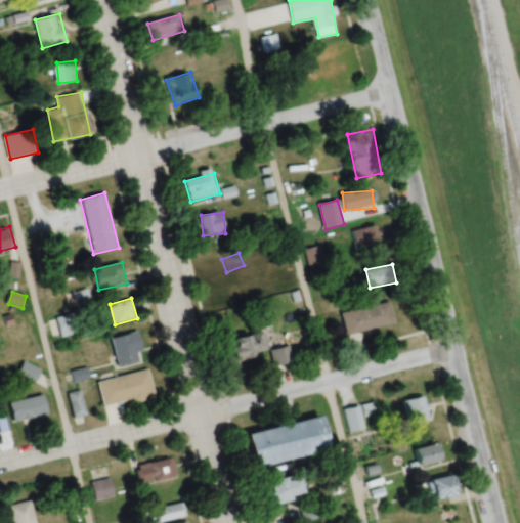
[(348,336),(396,325),(392,302),(344,312),(348,336)]
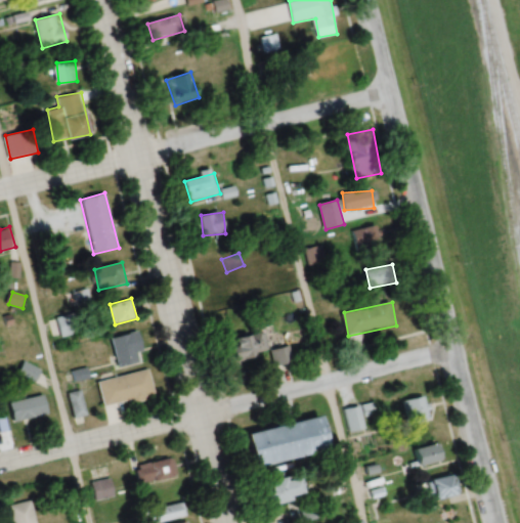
[(77,315),(58,318),(61,337),(80,334),(77,315)]
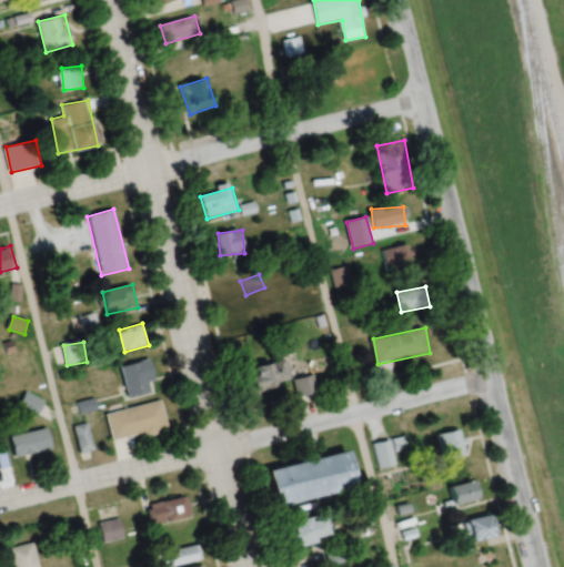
[(304,375),(296,354),(248,371),(254,392),(304,375)]
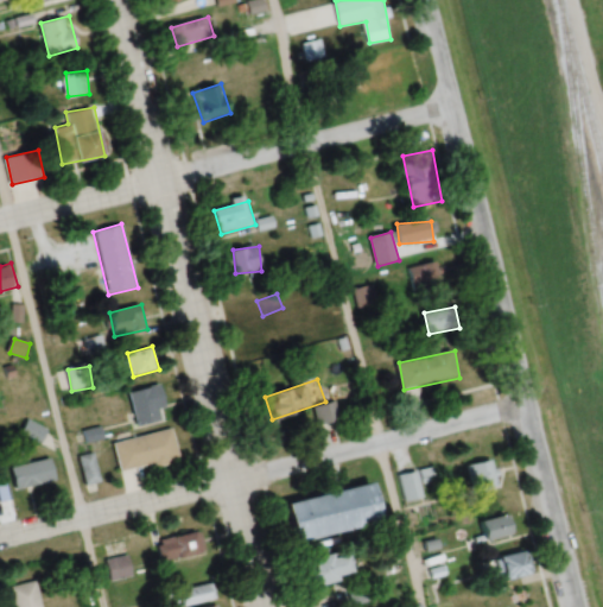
[(131,393),(140,429),(172,419),(162,384),(131,393)]
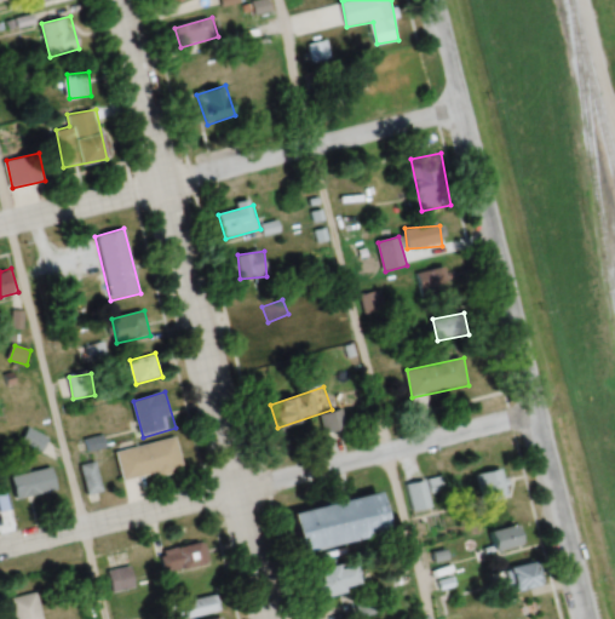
[(23,446),(45,452),(50,437),(28,430),(23,446)]
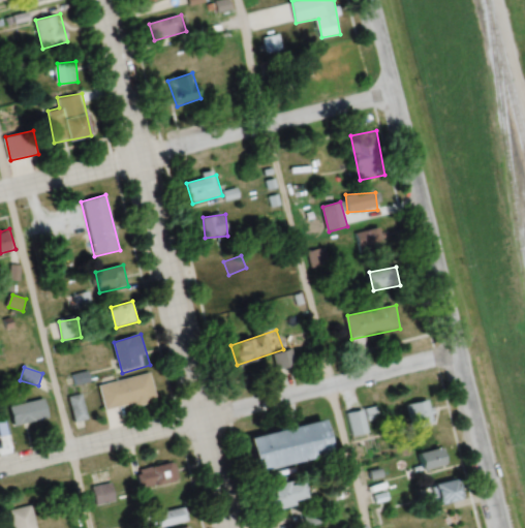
[(91,381),(89,372),(74,375),(76,385),(91,381)]
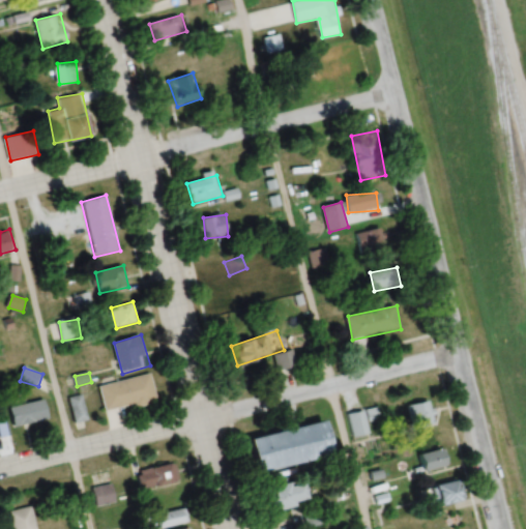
[(158,401),(152,374),(100,385),(106,411),(158,401)]
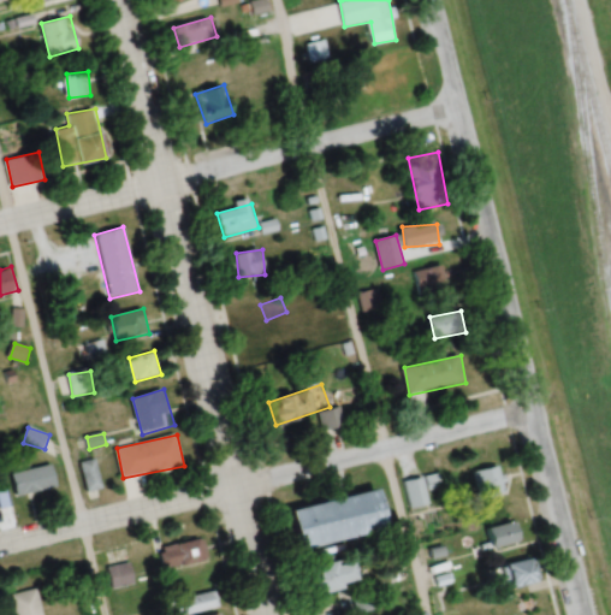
[(84,462),(88,489),(101,488),(98,460),(84,462)]
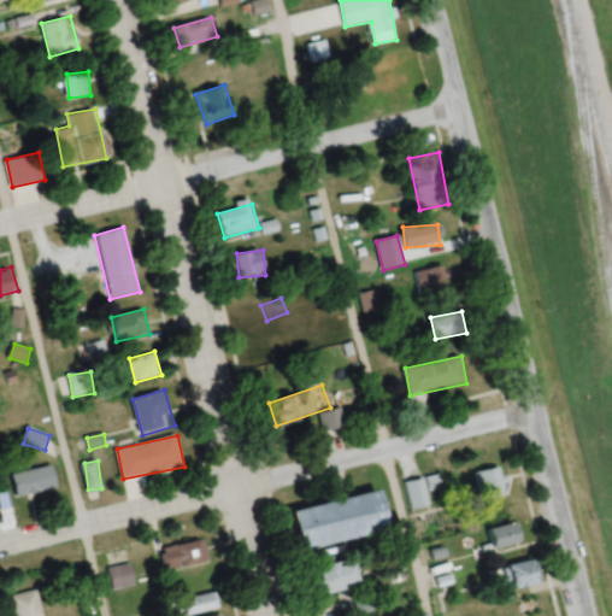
[(12,475),(19,499),(59,488),(52,465),(12,475)]
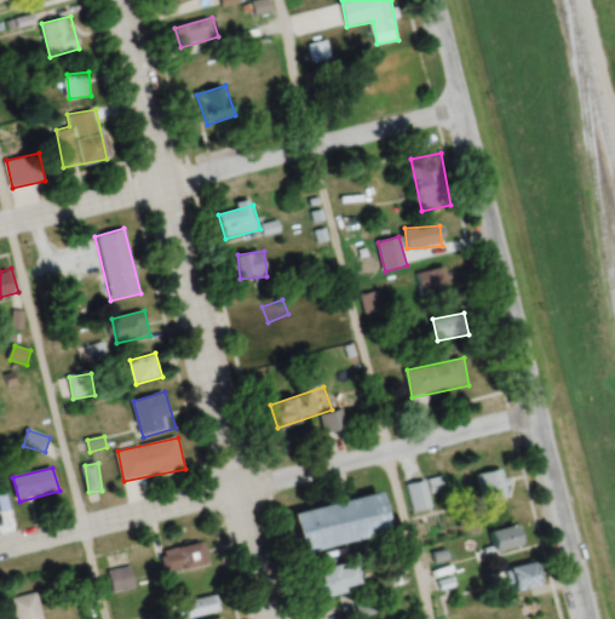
[(481,471),(486,500),(510,496),(505,468),(481,471)]
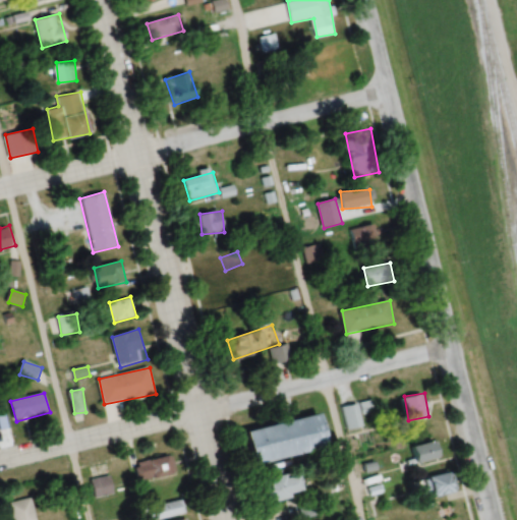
[(239,437),(316,418),(323,452),(246,470),(239,437)]
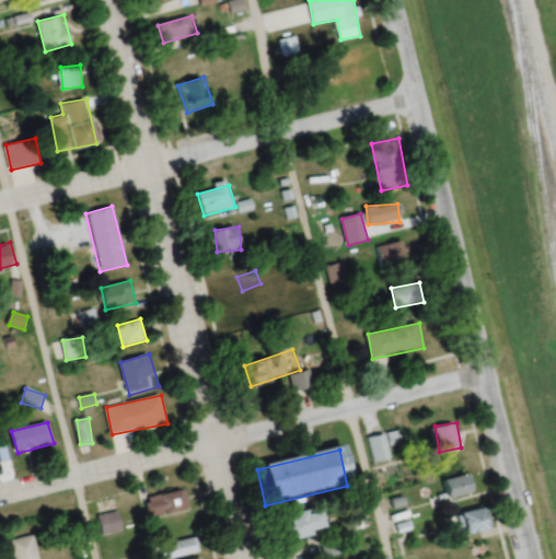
[(449,497),(476,491),(472,473),(444,478),(449,497)]
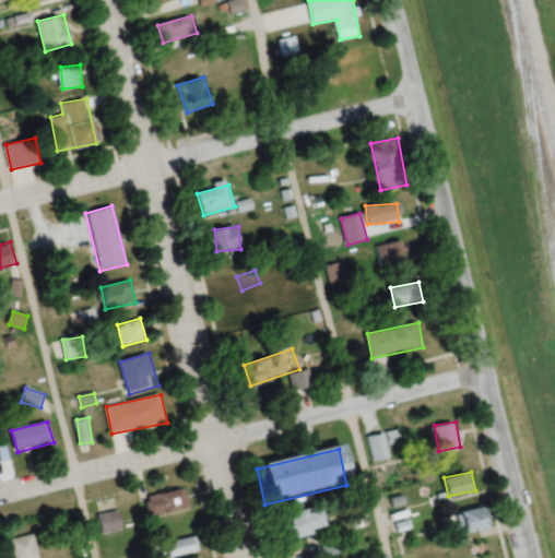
[(155,521),(191,511),(185,489),(150,499),(155,521)]
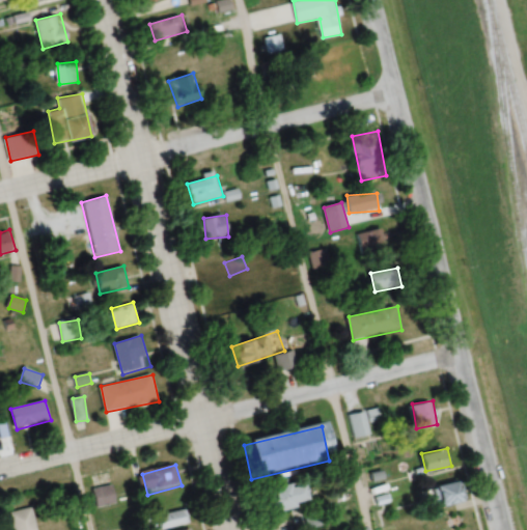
[(469,499),(463,479),(437,487),(443,507),(469,499)]
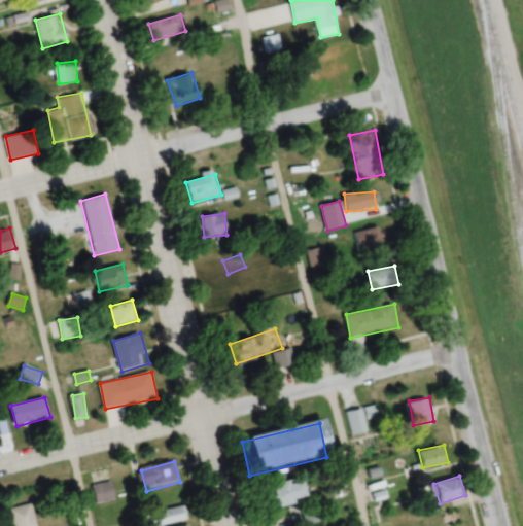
[(97,503),(116,500),(112,480),(93,483),(97,503)]
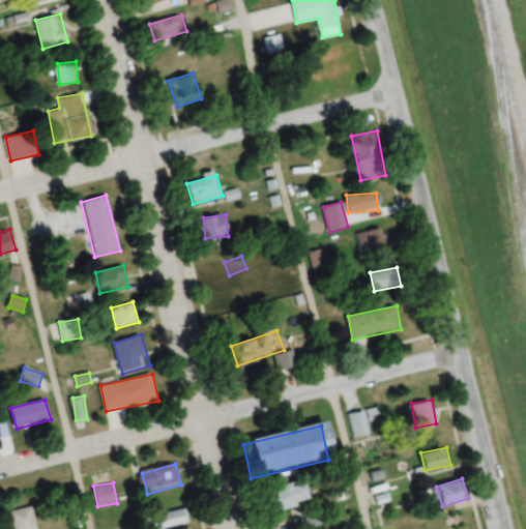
[(270,508),(309,507),(307,483),(269,486),(270,508)]
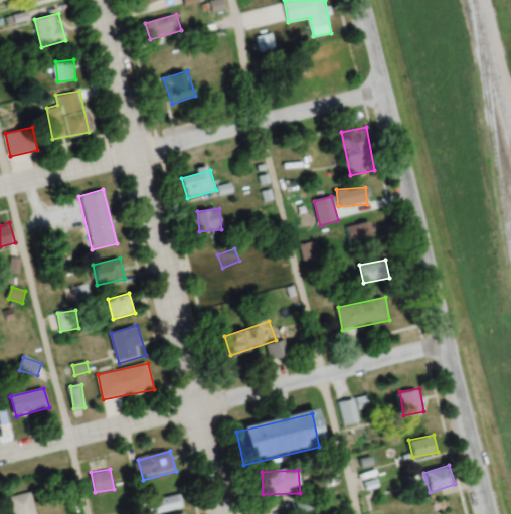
[(186,507),(182,492),(153,500),(157,513),(161,513),(186,507)]
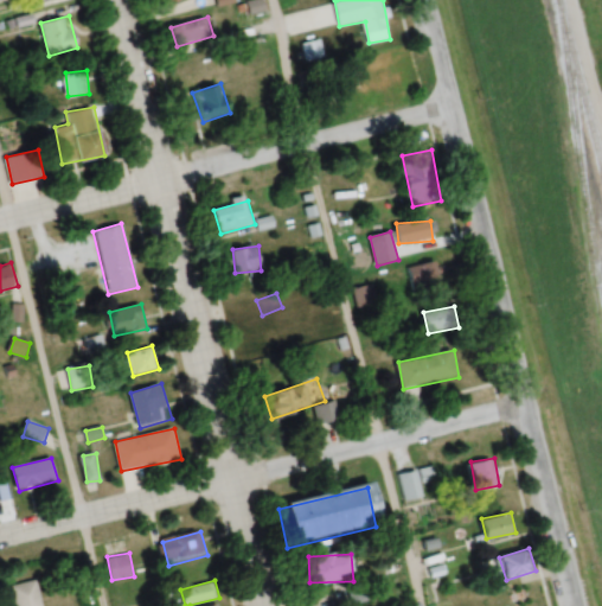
[(44,605),(39,581),(10,586),(13,605),(44,605)]
